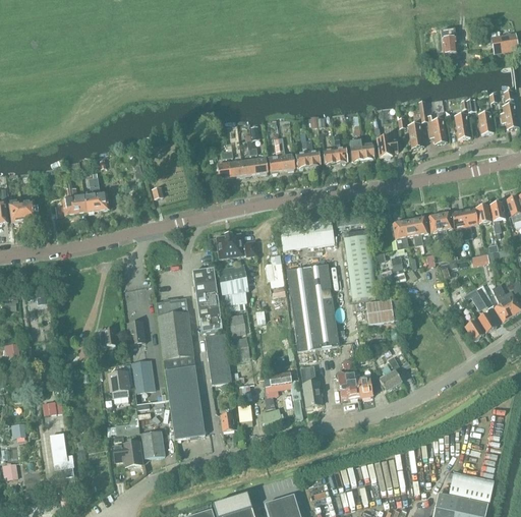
[(444,53),(445,53),(446,55),(450,54),(451,53),(457,52),(455,37),(447,38),(446,30),(441,30),(444,53)]
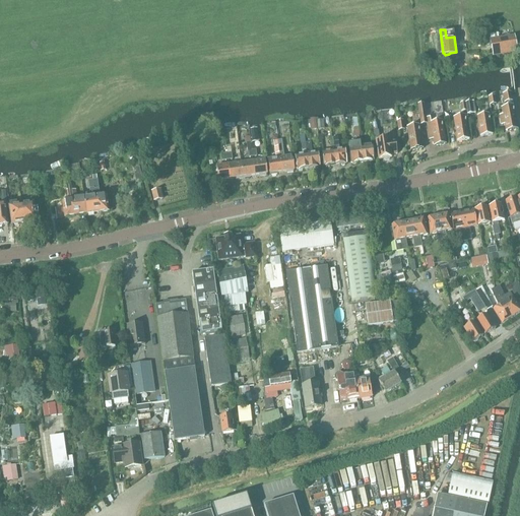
[(490,37),(493,53),(517,49),(514,31),(490,37)]
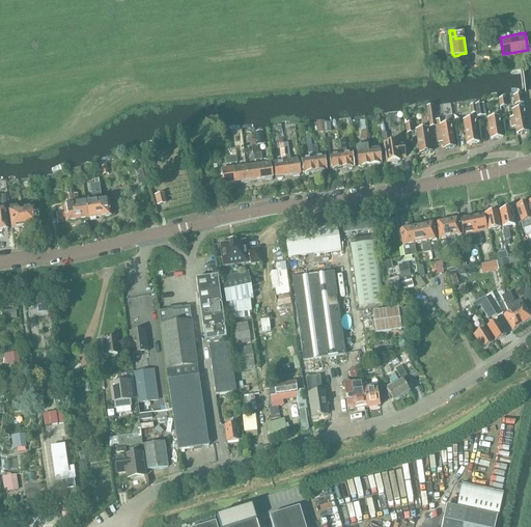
[(511,107),(516,131),(529,129),(522,91),(513,92),(515,102),(518,102),(519,106),(511,107)]
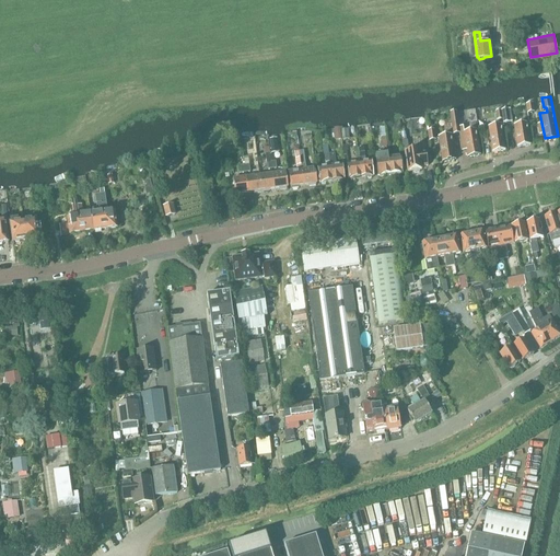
[(514,122),(517,143),(531,141),(526,119),(514,122)]
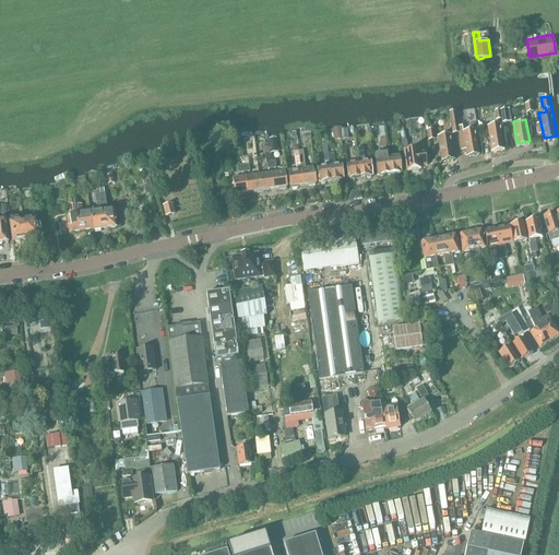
[(487,122),(491,149),(504,146),(500,120),(487,122)]
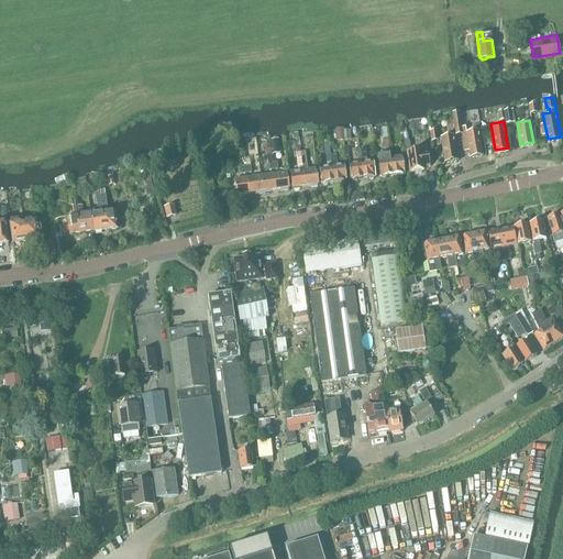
[(468,148),(470,154),(483,152),(478,127),(462,130),(465,148),(468,148)]
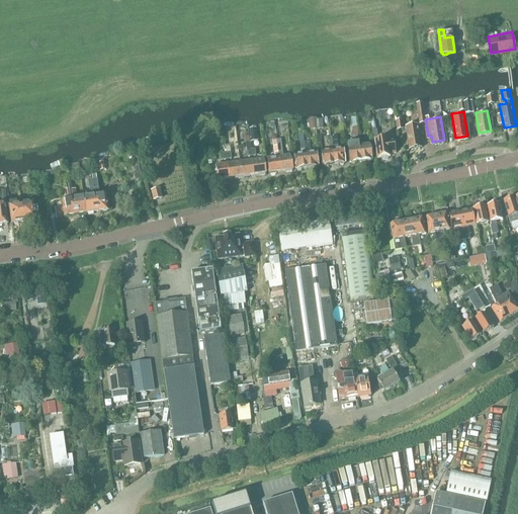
[(406,123),(409,147),(421,145),(417,121),(406,123)]
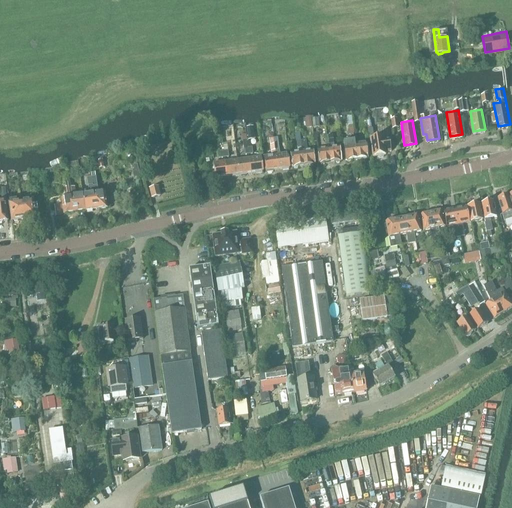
[(183,133),(184,143),(208,139),(206,130),(183,133)]
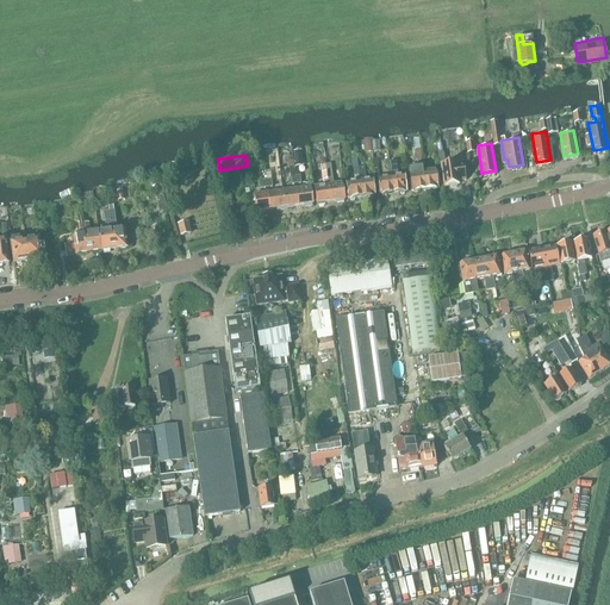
[(390,157),(391,173),(393,189),(399,189),(400,191),(404,189),(405,188),(408,188),(405,170),(398,172),(397,157),(390,157)]
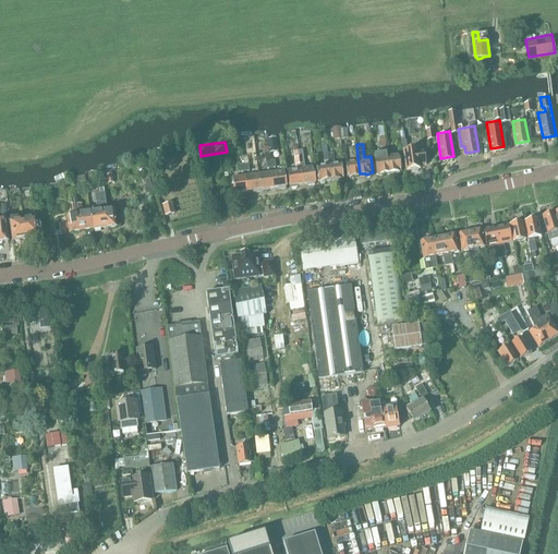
[(298,148),(302,181),(307,181),(308,182),(314,181),(314,180),(316,180),(314,164),(305,165),(303,146),(298,147),(298,148)]
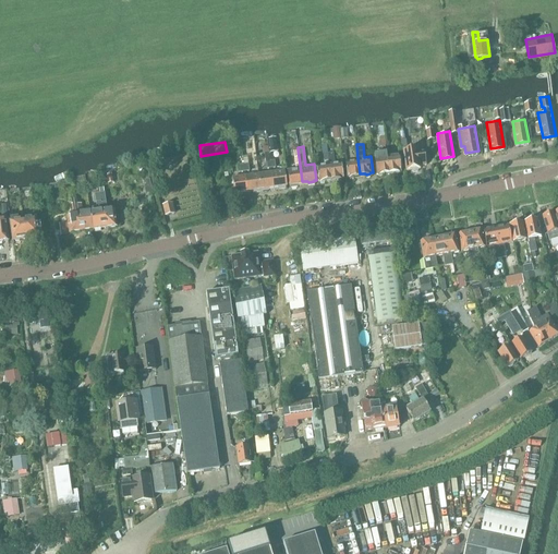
[(417,149),(416,146),(403,148),(407,167),(411,166),(413,168),(417,168),(419,166),(420,166),(420,163),(426,161),(424,148),(417,149)]
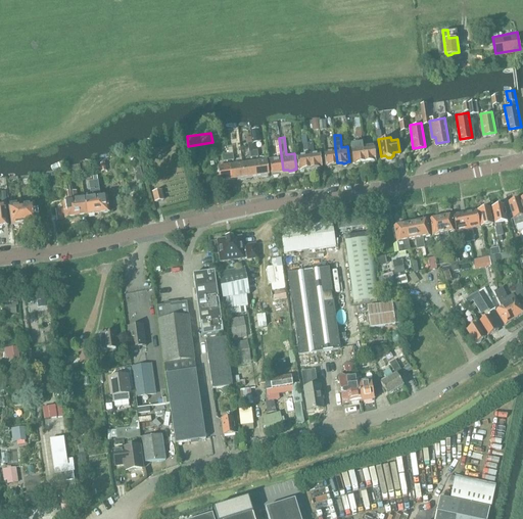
[(283,170),(279,139),(275,140),(277,155),(269,156),(271,172),(273,172),(273,173),(279,172),(278,171),(283,170)]
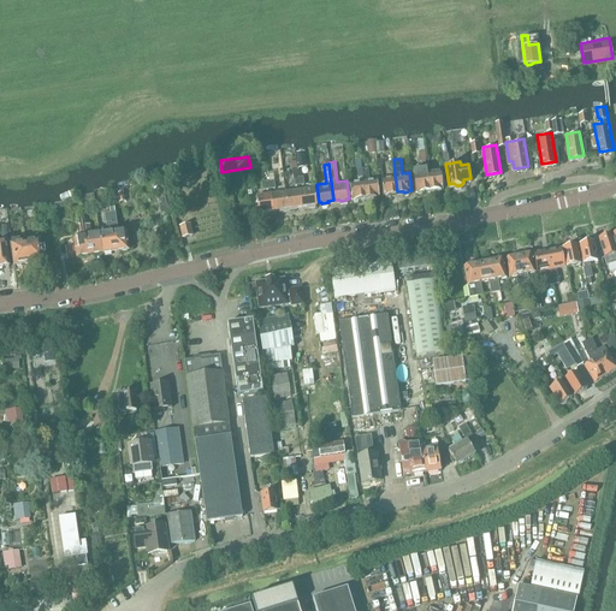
[(363,178),(362,178),(365,196),(372,195),(373,196),(377,196),(377,194),(379,194),(377,176),(369,177),(367,165),(362,165),(361,165),(362,173),(363,178)]
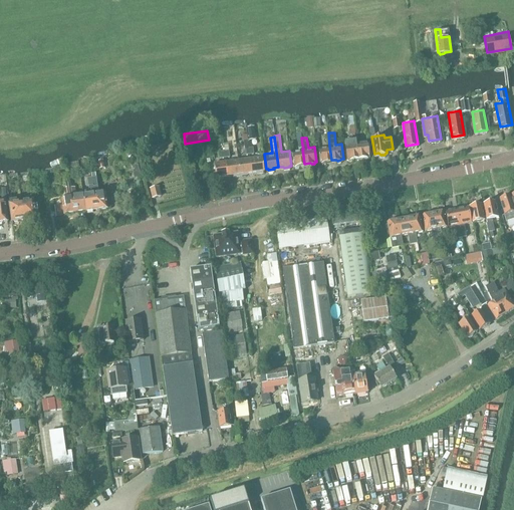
[(358,157),(356,142),(355,138),(344,140),(345,144),(344,144),(346,158),(348,158),(349,159),(352,159),(352,158),(358,157)]
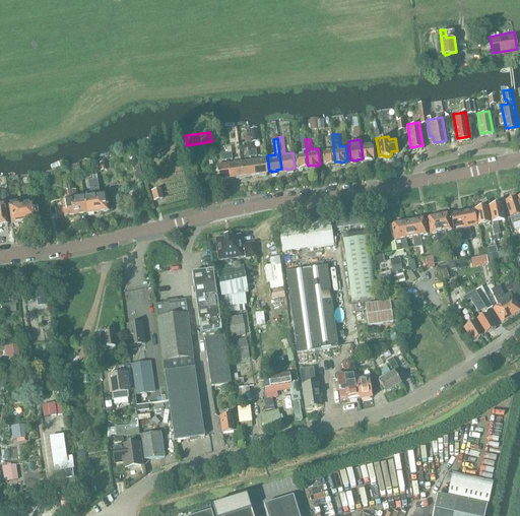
[(372,142),(361,143),(363,158),(368,157),(369,158),(372,158),(373,156),(374,156),(372,142)]
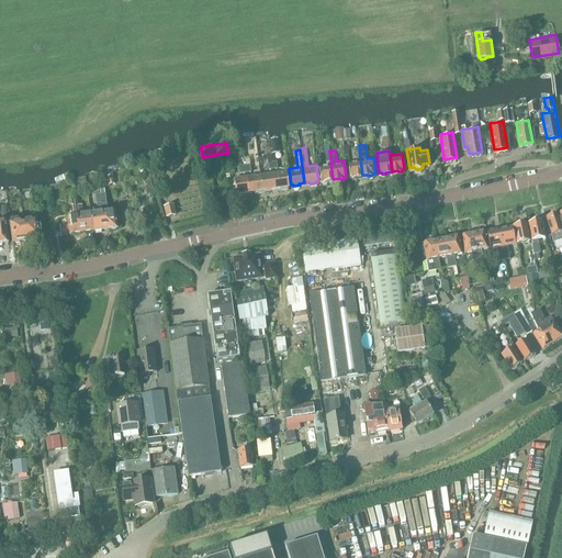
[(362,175),(360,159),(348,160),(349,177),(351,177),(352,178),(356,177),(356,176),(362,175)]
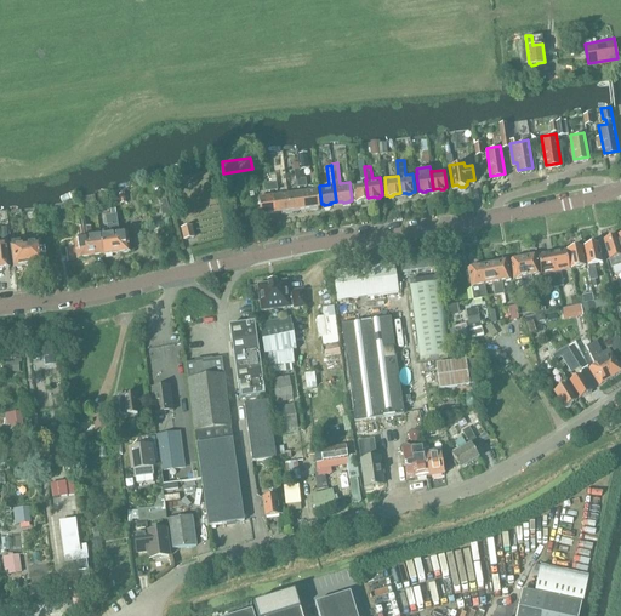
[(368,198),(365,180),(352,182),(354,199),(355,199),(357,200),(360,200),(362,198),(368,198)]
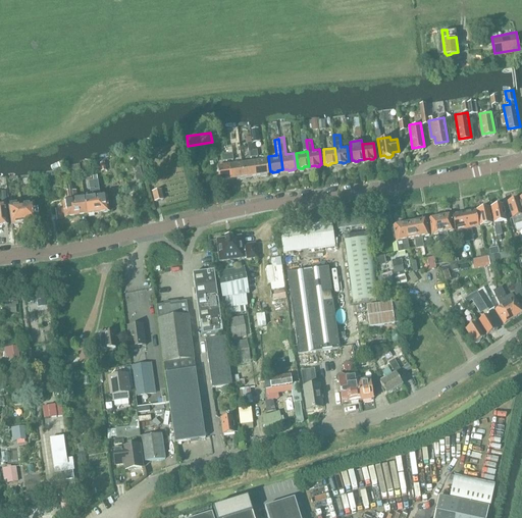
[(266,157),(254,158),(256,173),(261,172),(261,173),(267,173),(266,171),(268,171),(266,157)]
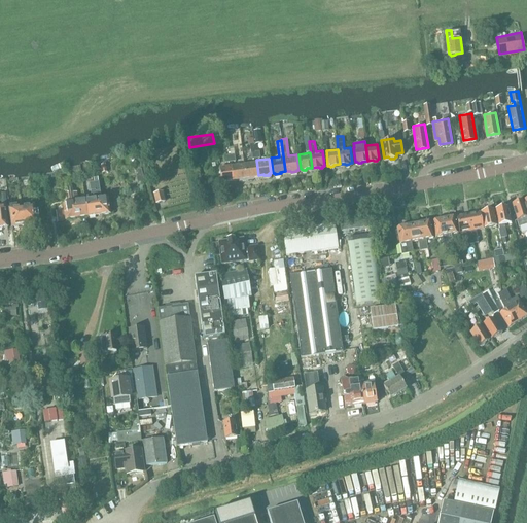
[(256,160),(244,162),(246,178),(253,177),(253,175),(258,175),(256,160)]
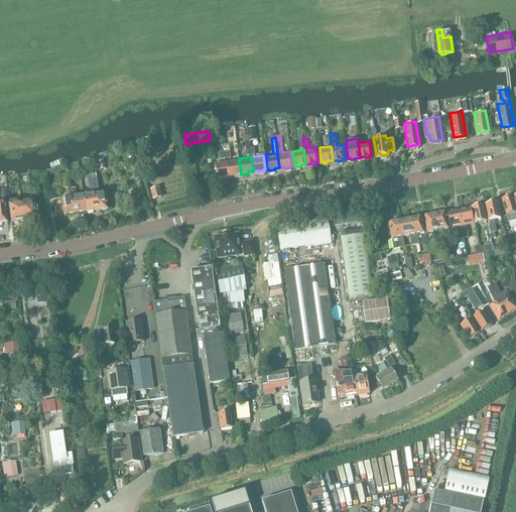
[(239,158),(227,159),(229,174),(234,173),(234,174),(241,174),(239,158)]
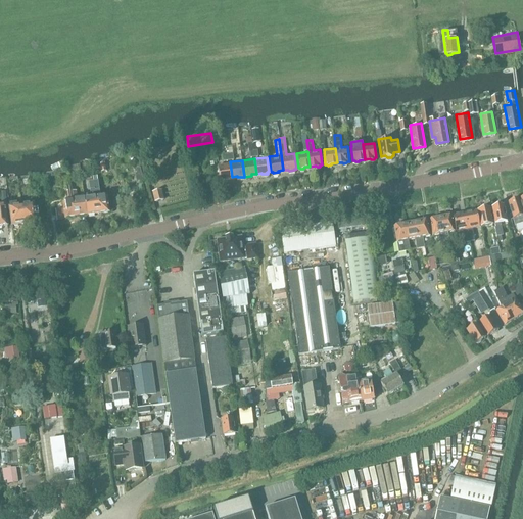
[(201,181),(196,161),(187,163),(191,183),(201,181)]
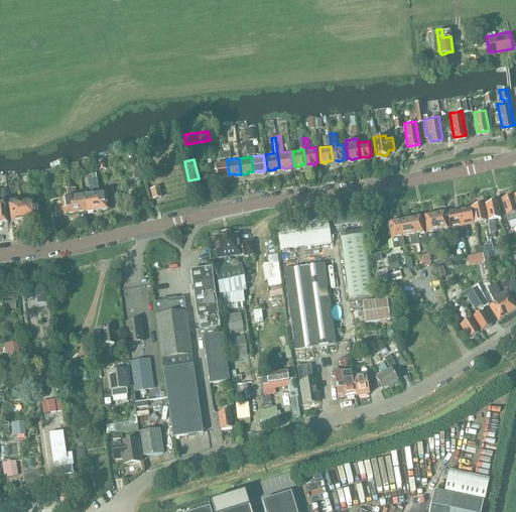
[(229,174),(227,159),(215,161),(217,176),(218,175),(219,177),(224,176),(224,175),(229,174)]
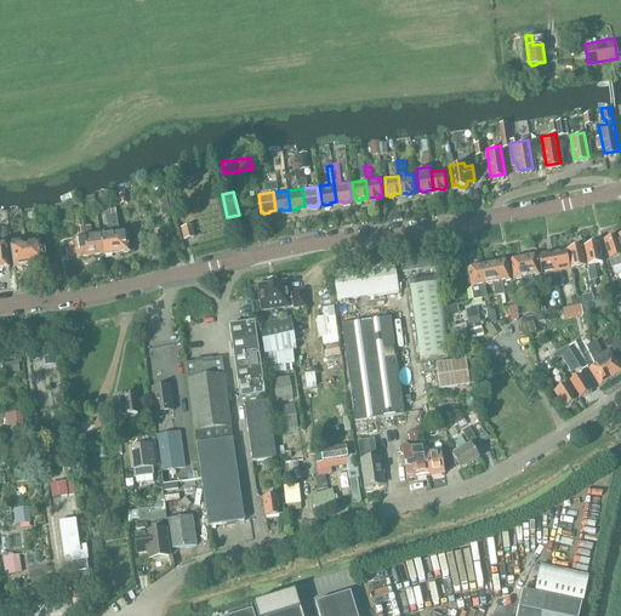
[(115,210),(110,211),(117,250),(130,247),(127,229),(119,231),(115,210)]
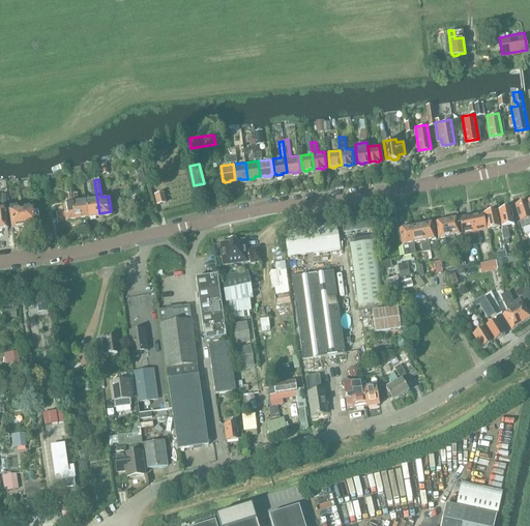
[(92,199),(86,199),(88,215),(99,213),(94,180),(89,181),(92,199)]
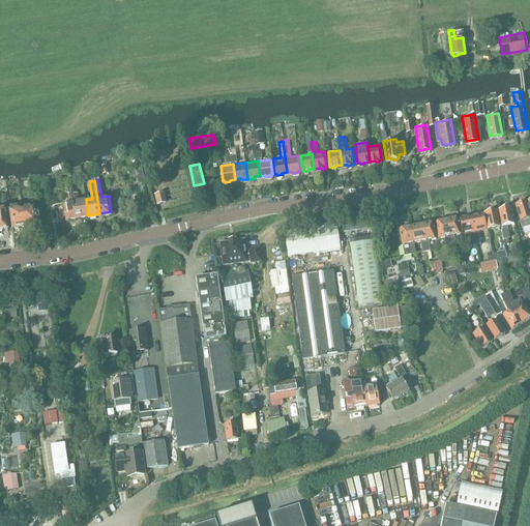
[(78,216),(74,191),(72,183),(67,184),(69,199),(70,199),(70,202),(63,203),(64,208),(58,209),(60,220),(78,216)]
